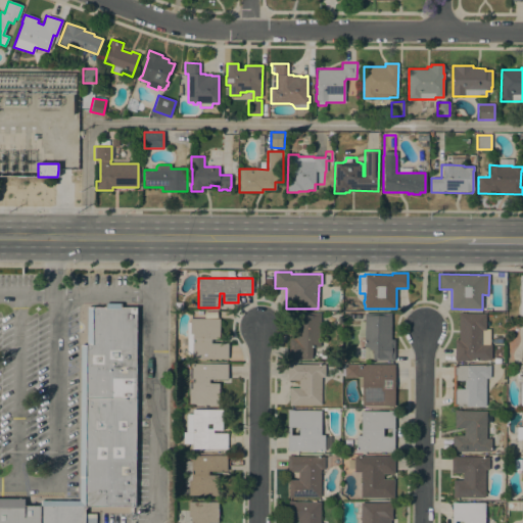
[(0,522),(0,497),(24,498),(24,506),(40,506),(41,501),(80,501),(81,344),(87,344),(87,306),(105,306),(105,303),(121,303),(121,307),(136,307),(135,507),(88,507),(85,510),(85,513),(96,513),(96,522),(0,522)]
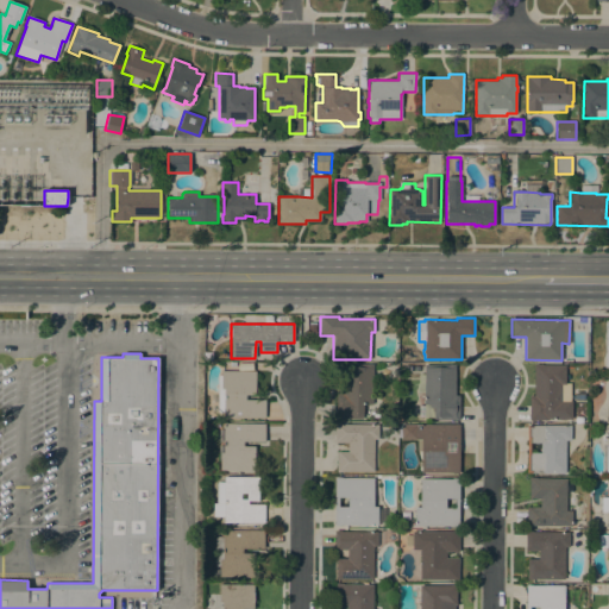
[(372,403),(363,403),(363,416),(362,416),(362,419),(337,419),(337,394),(340,394),(341,364),(372,364),(372,403)]
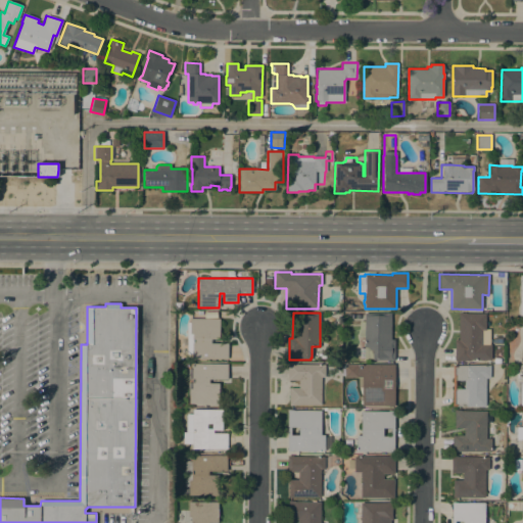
[(358,337),(358,329),(360,329),(359,321),(365,321),(365,313),(390,313),(390,339),(394,339),(394,361),(388,361),(388,360),(372,360),(372,359),(364,359),(364,358),(360,358),(360,348),(364,348),(364,337),(358,337)]
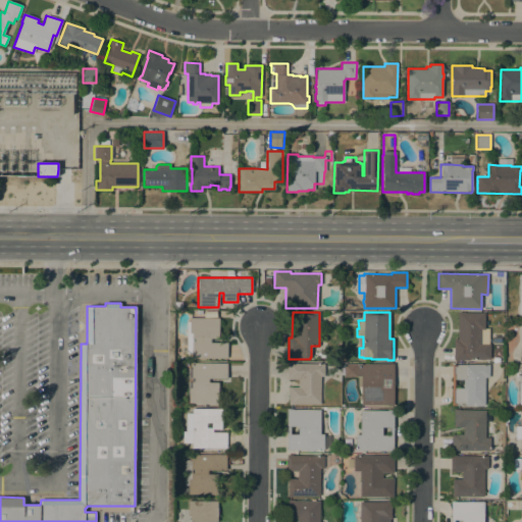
[(463,312),(463,313),(484,313),(484,328),(488,328),(488,344),(489,344),(489,359),(470,359),(470,360),(460,360),(454,360),(454,338),(458,338),(458,312),(463,312)]
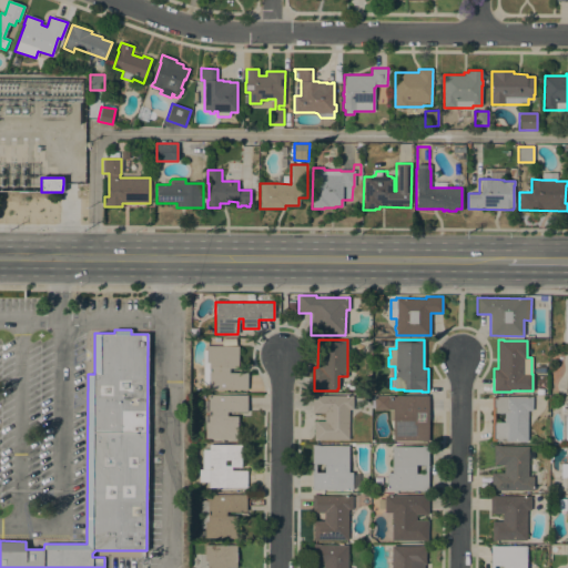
[(209,389),(209,385),(203,385),(203,362),(206,362),(206,346),(237,346),(237,368),(234,368),(234,373),(247,373),(247,389),(209,389)]
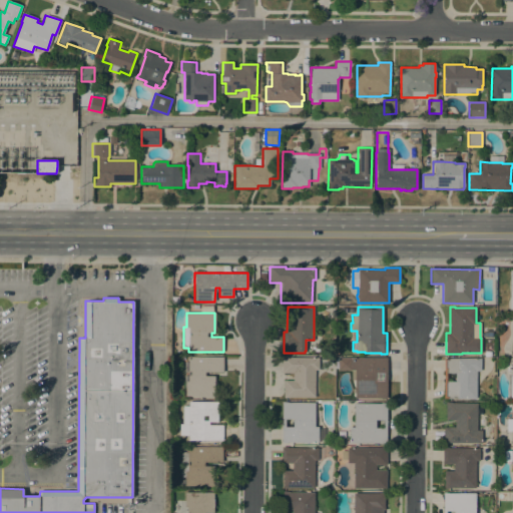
[(319,370),(315,370),(315,397),(289,397),(289,398),(284,398),(284,380),(293,380),(293,373),(282,373),(282,356),(287,356),(287,358),(319,358),(319,370)]
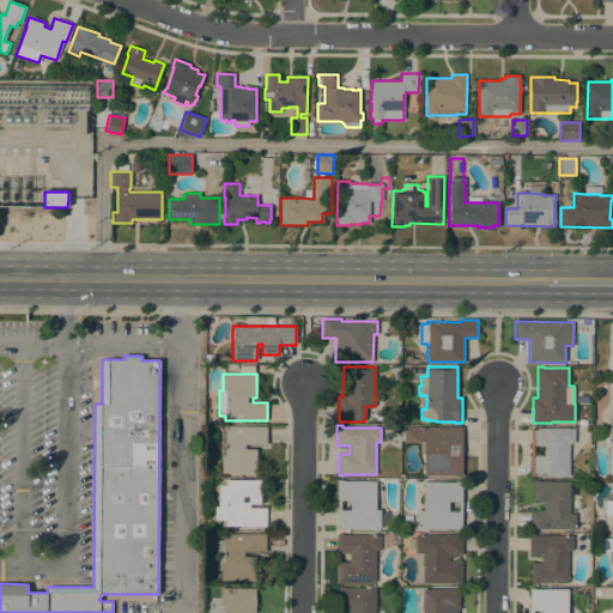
[(222,473),(222,463),(219,463),(219,449),(225,449),(225,444),(220,444),(220,432),(225,432),(225,426),(266,426),(266,444),(255,444),(255,449),(256,449),(256,473),(222,473)]
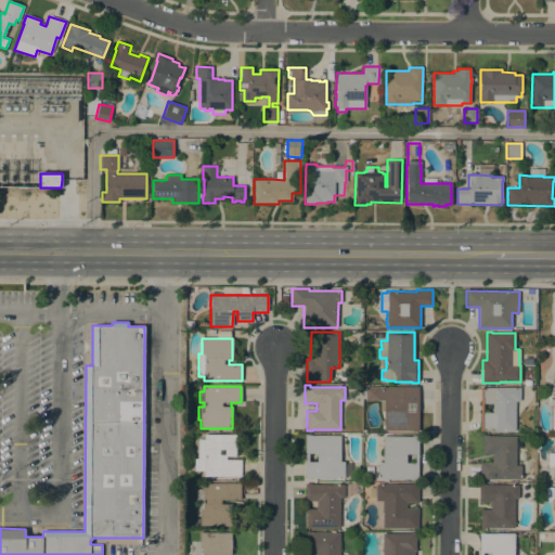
[(417,387),(417,431),(412,431),(412,430),(384,430),(384,400),(365,400),(365,387),(417,387)]
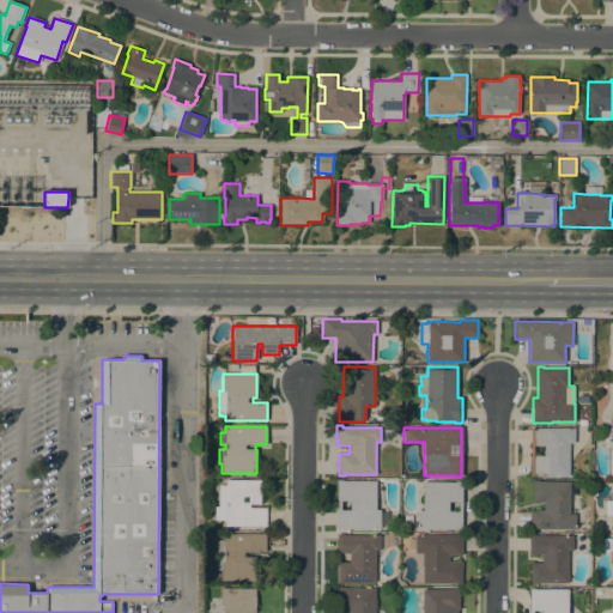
[(530,477),(530,429),(535,429),(535,428),(574,428),(574,443),(569,443),(569,477),(530,477)]
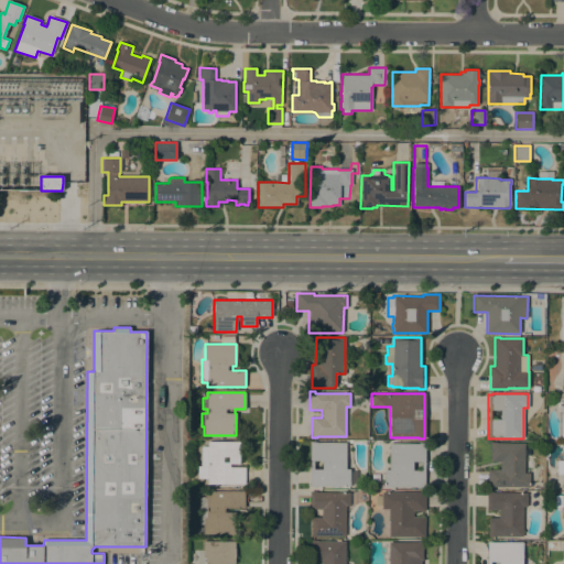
[(207,478),(197,478),(197,466),(201,466),(201,446),(208,446),(208,442),(239,442),(239,464),(237,464),(237,467),(245,467),(245,485),(207,484),(207,478)]
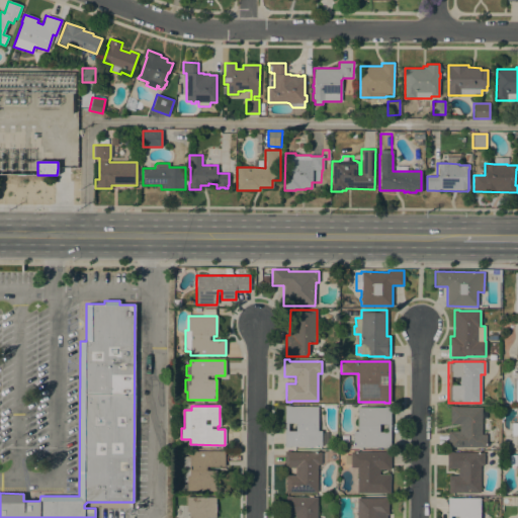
[(284,446),(285,406),(289,406),(289,407),(318,407),(318,431),(321,431),(321,433),(327,433),(327,445),(321,445),(321,446),(284,446)]
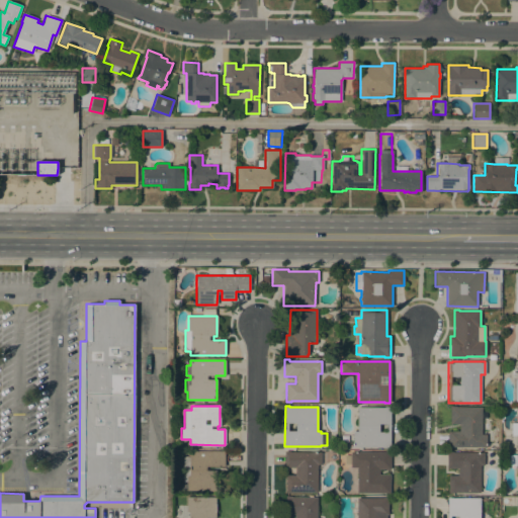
[(482,407),(482,434),(487,434),(487,447),(453,447),(453,448),(448,448),(448,431),(459,431),(459,424),(450,423),(450,406),(455,406),(455,407),(482,407)]
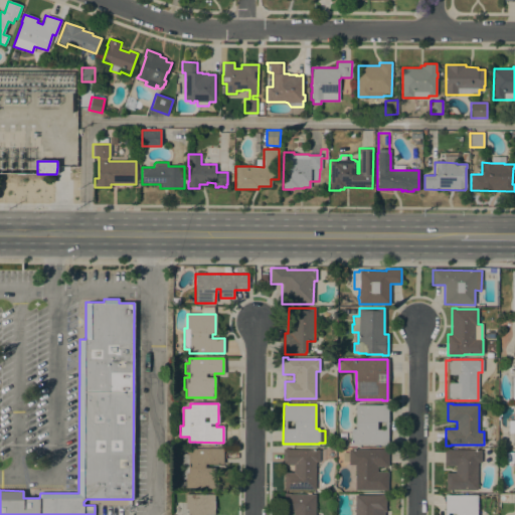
[(356,447),(356,445),(350,445),(351,428),(355,428),(355,404),(381,404),(388,404),(387,445),(361,445),(361,447),(356,447)]
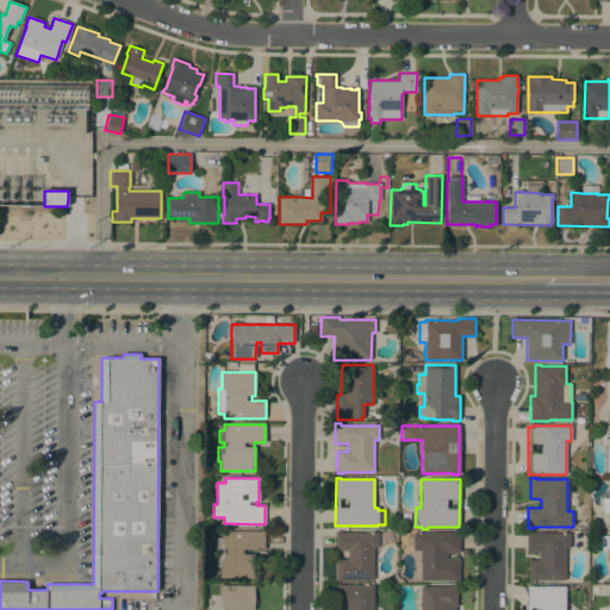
[(223,531),(265,531),(265,549),(243,549),(243,554),(254,554),(254,578),(219,578),(219,559),(223,559),(223,537),(223,531)]
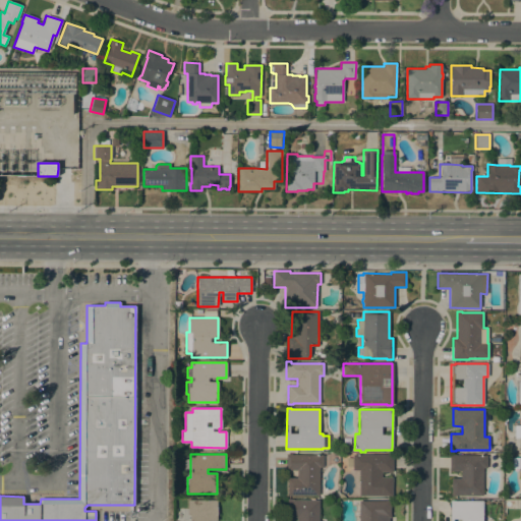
[(291,454),(291,455),(323,455),(323,456),(327,456),(327,466),(323,466),(323,467),(319,467),(319,495),(293,495),(293,496),(287,496),(287,478),(296,478),(296,470),(286,470),(286,454),(291,454)]
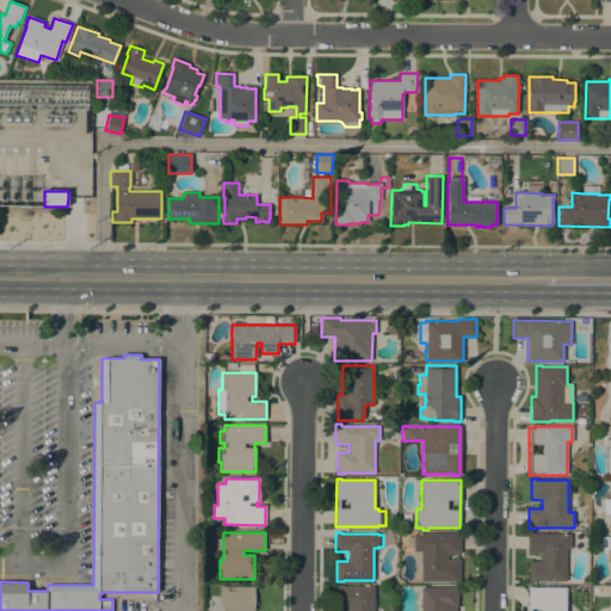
[(461,532),(461,554),(448,554),(448,560),(460,560),(460,582),(454,582),(454,581),(451,581),(451,582),(446,582),(446,581),(421,581),(421,551),(413,551),(413,547),(407,547),(407,537),(413,537),(413,532),(461,532)]
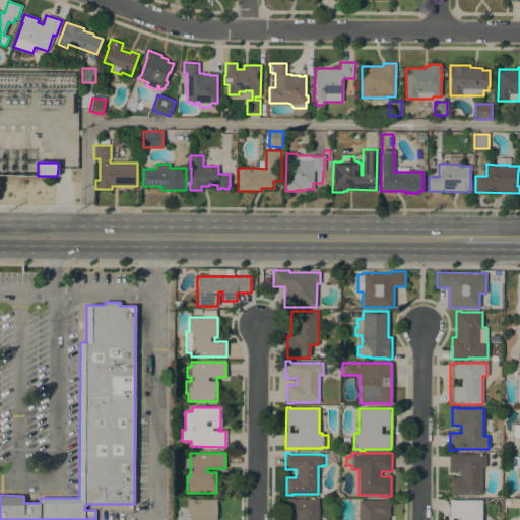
[(485,454),(485,467),(481,467),(481,495),(455,495),(450,495),(450,477),(459,477),(459,470),(449,470),(449,453),(455,453),(455,454),(485,454)]
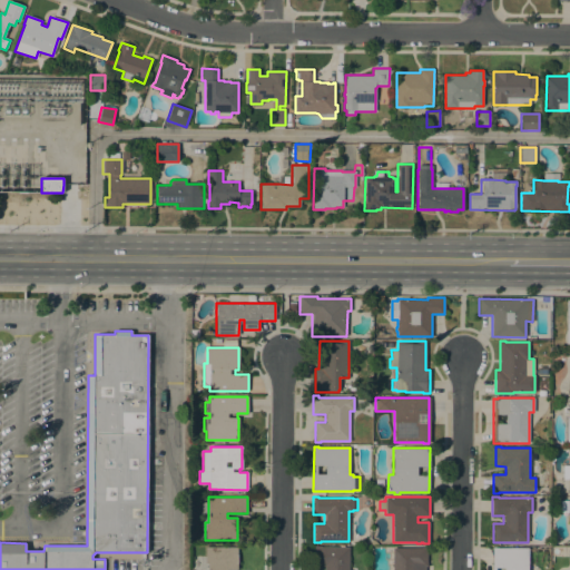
[(569,500),(569,513),(568,513),(568,512),(560,512),(560,500),(568,500),(569,500)]
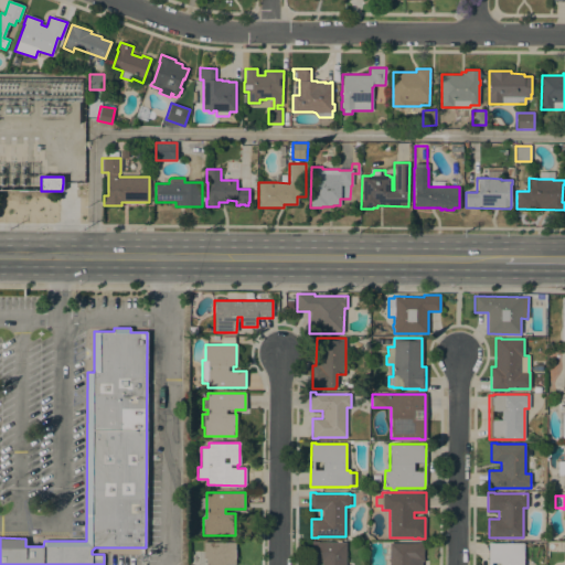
[(321,564),(321,561),(311,561),(311,542),(317,542),(345,542),(345,564),(321,564)]
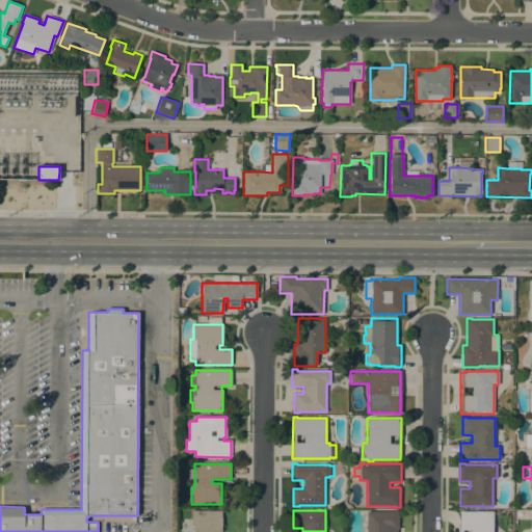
[(367,531),(367,529),(366,529),(366,526),(367,526),(367,511),(393,511),(393,510),(399,510),(398,529),(396,529),(396,531),(367,531)]
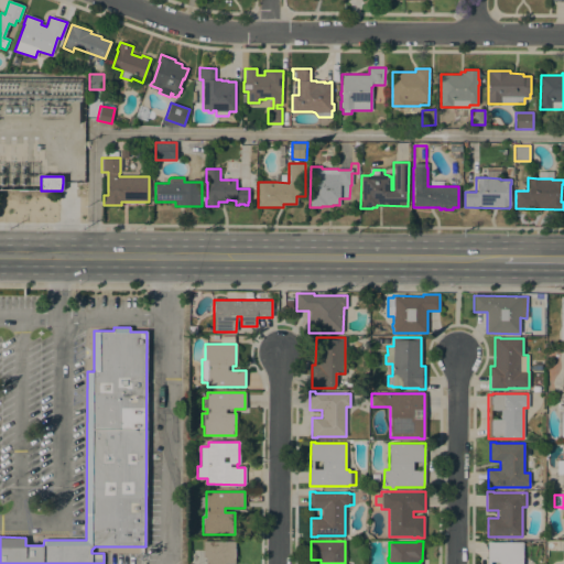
[(234,542),(234,563),(199,563),(199,550),(203,550),(203,542),(234,542)]
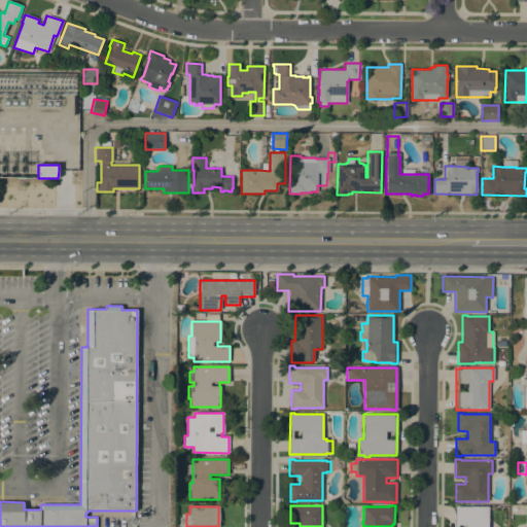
[(455,526),(455,506),(461,506),(488,506),(488,526),(455,526)]
